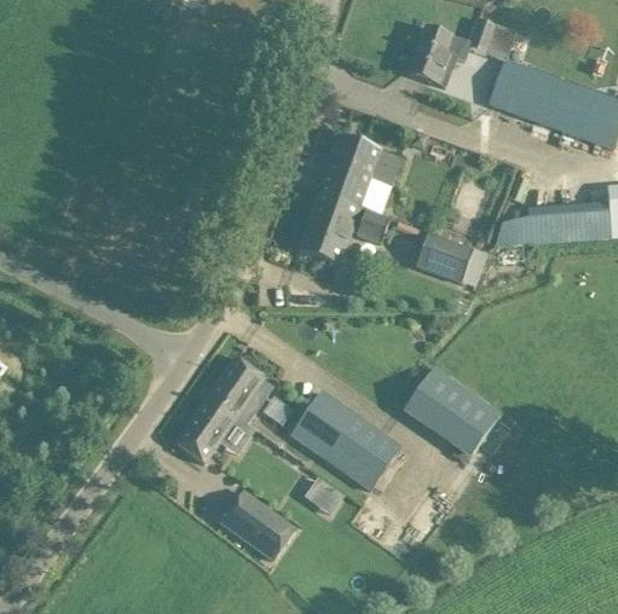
[(486,52),(497,24),(479,17),(471,40),(468,46),(469,46),(486,52)]
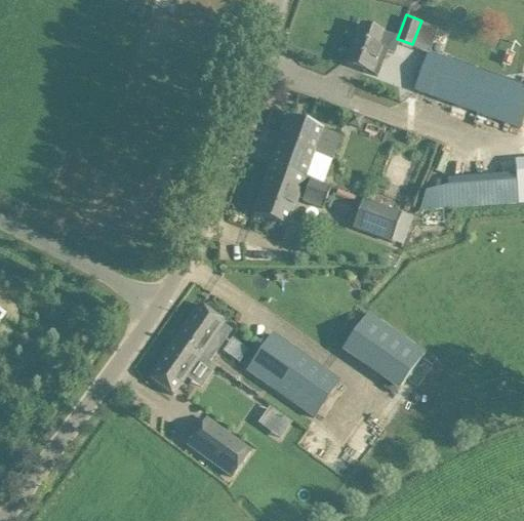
[(389,31),(367,23),(362,21),(347,62),(366,69),(374,72),(384,46),(389,31)]
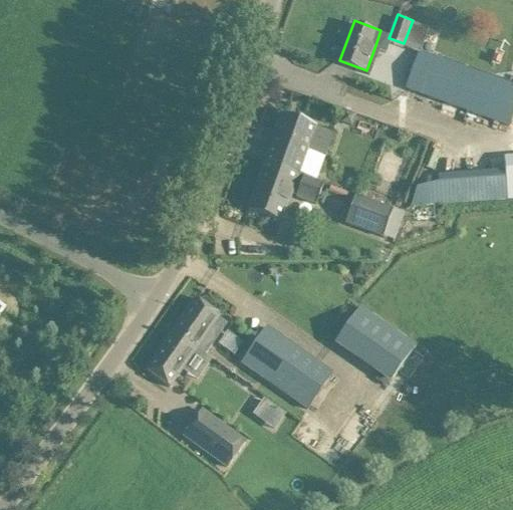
[(512,81),(419,47),(405,85),(510,124),(512,117),(512,81)]
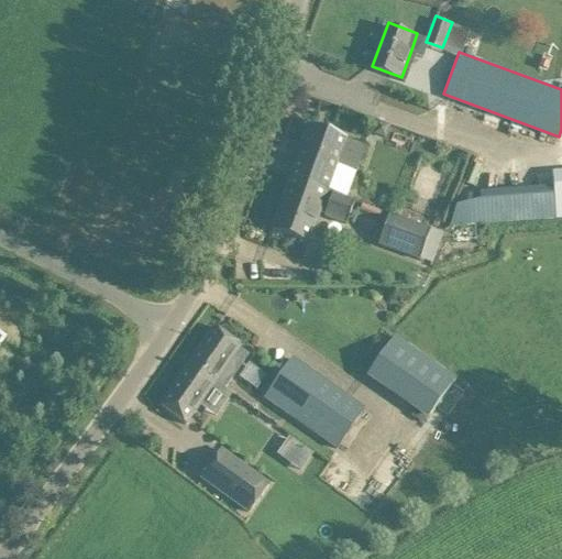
[(290,174),(328,188),(338,161),(356,168),(365,142),(346,135),(348,134),(310,121),(290,174)]
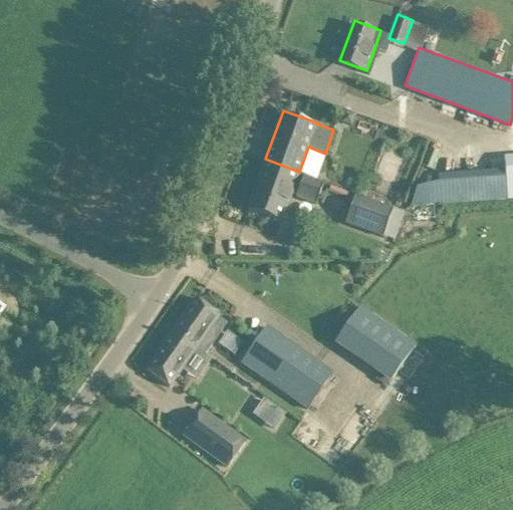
[(506,167),(438,172),(441,203),(512,197),(512,153),(505,154),(506,167)]
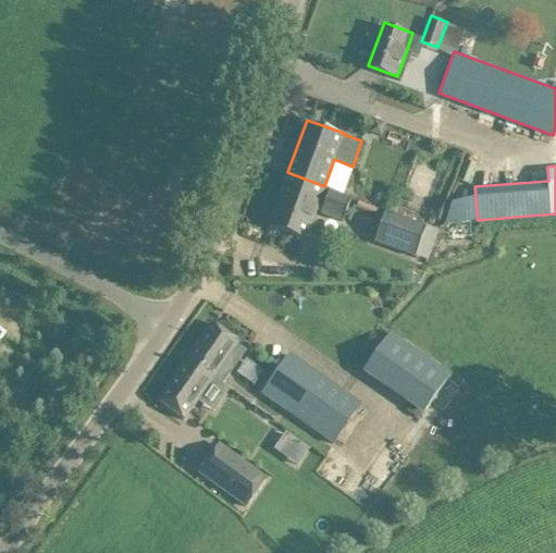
[(324,186),(287,172),(269,224),(288,232),(305,238),(317,207),(322,209),(321,211),(343,219),(351,196),(324,186)]
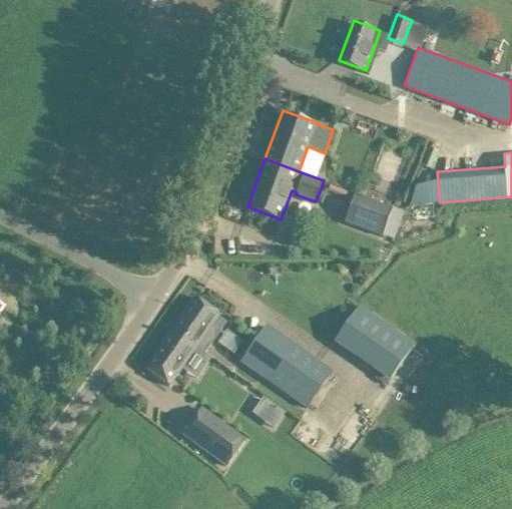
[(375,198),(367,195),(356,191),(345,219),(364,226),(375,198)]
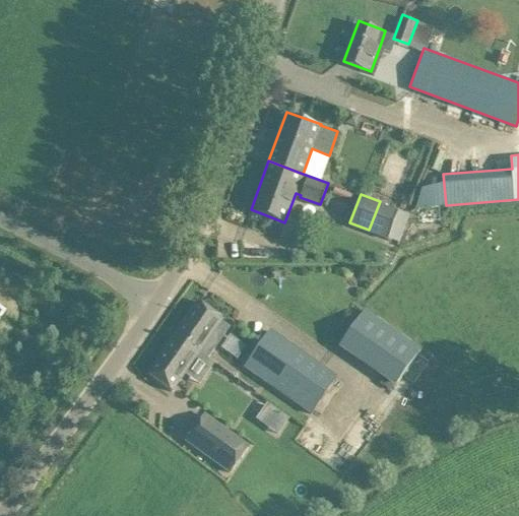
[(221,318),(223,316),(198,299),(174,334),(198,351),(199,349),(209,357),(231,324),(221,318)]
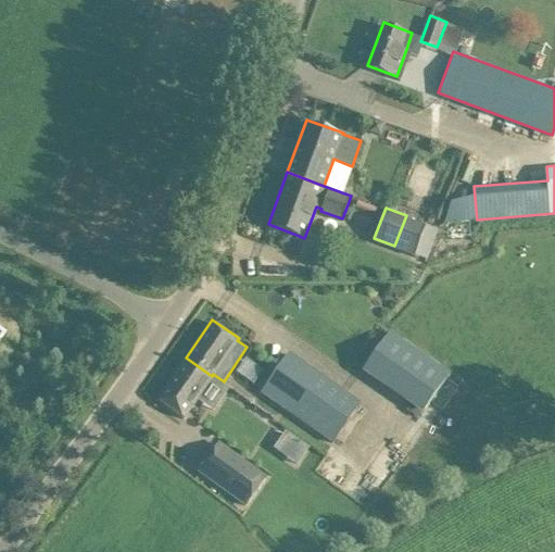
[(395,328),(370,369),(436,408),(459,366),(395,328)]
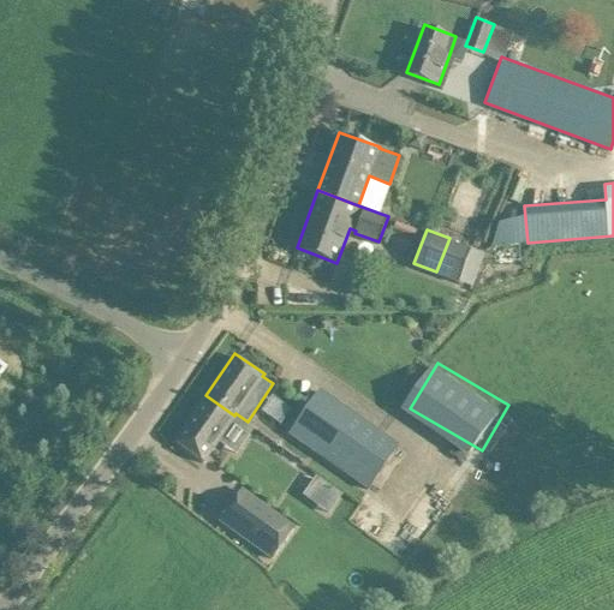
[(290,430),(310,444),(369,485),(386,461),(399,443),(320,388),(290,430)]
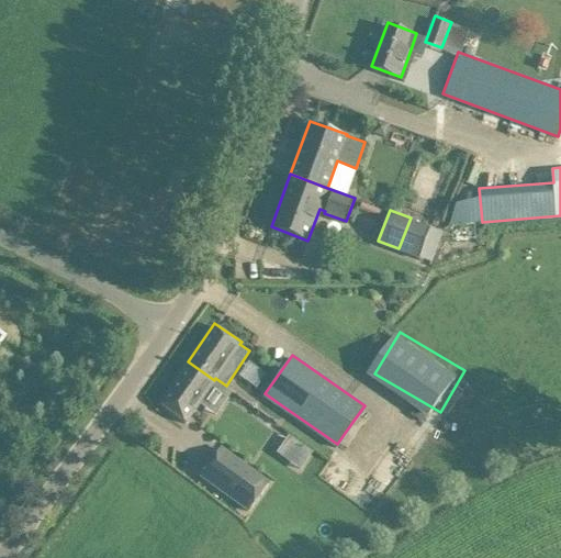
[(214,380),(188,361),(160,401),(187,420),(214,380)]
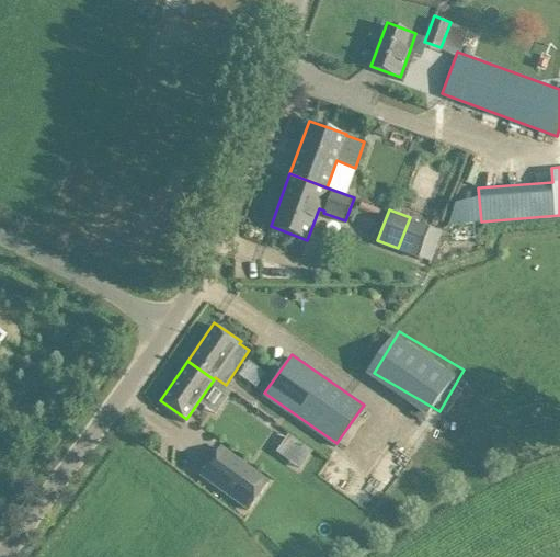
[(221,445),(202,473),(248,507),(269,479),(221,445)]
